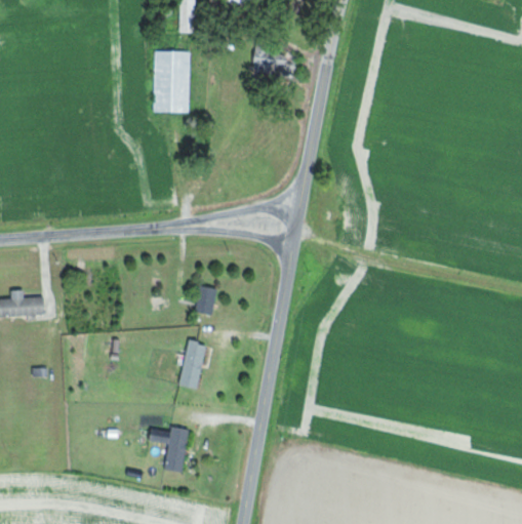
[(195,33),(195,0),(179,0),(179,33),(195,33)]
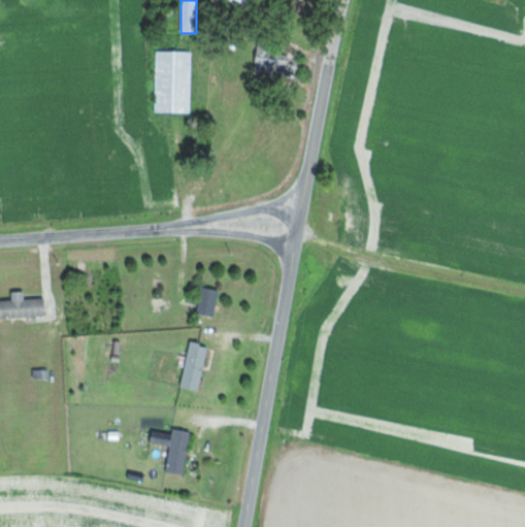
[(154,112),(190,113),(191,53),(155,52),(154,112)]
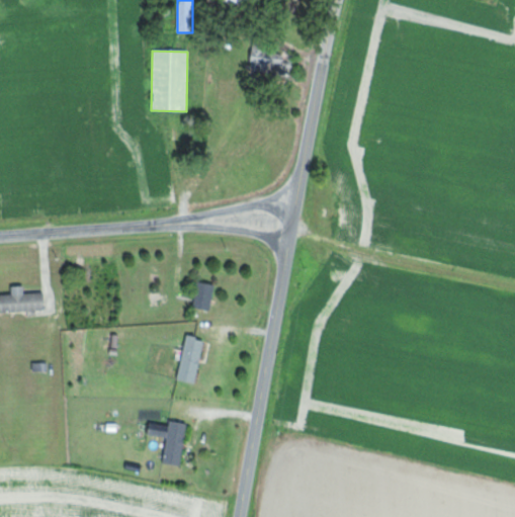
[(208,312),(215,285),(196,282),(191,308),(208,312)]
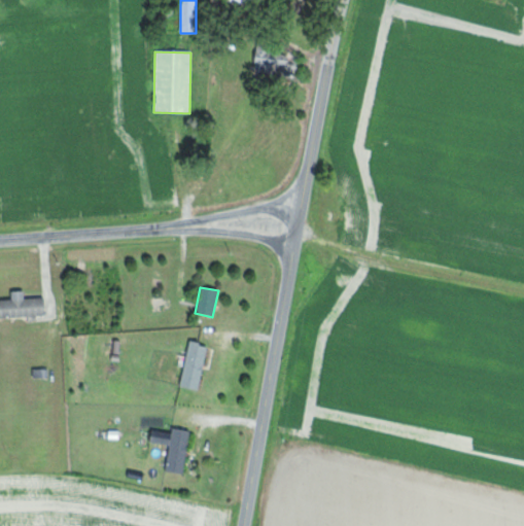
[(25,300),(24,291),(11,292),(11,301),(0,301),(0,318),(45,317),(44,299),(25,300)]
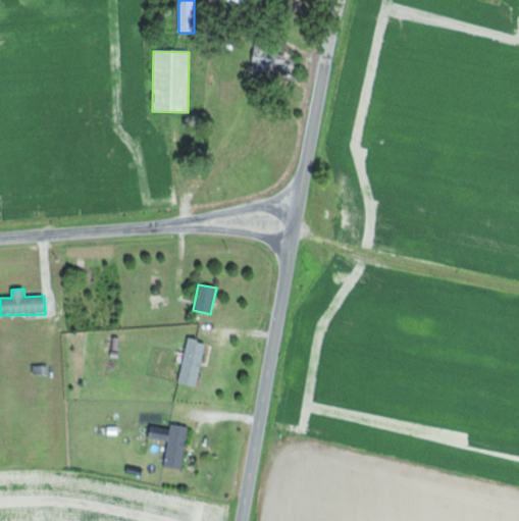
[(177,383),(197,386),(206,343),(187,340),(177,383)]
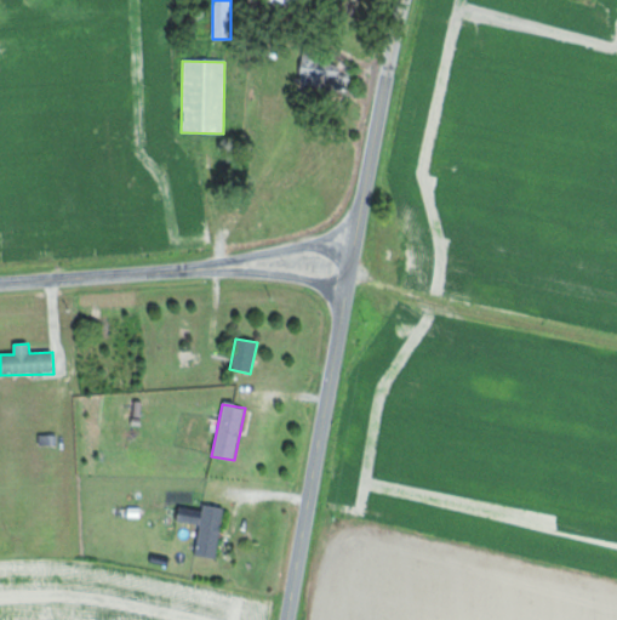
[(198,527),(194,557),(217,559),(222,508),(201,506),(200,511),(178,508),(177,524),(198,527)]
